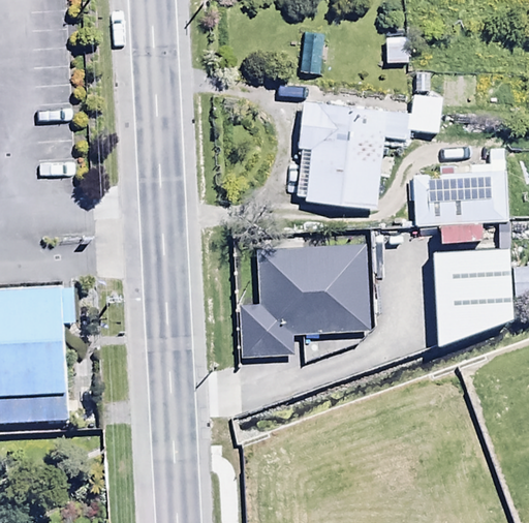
[(324,35),(304,32),(300,72),(320,74),(324,35)]
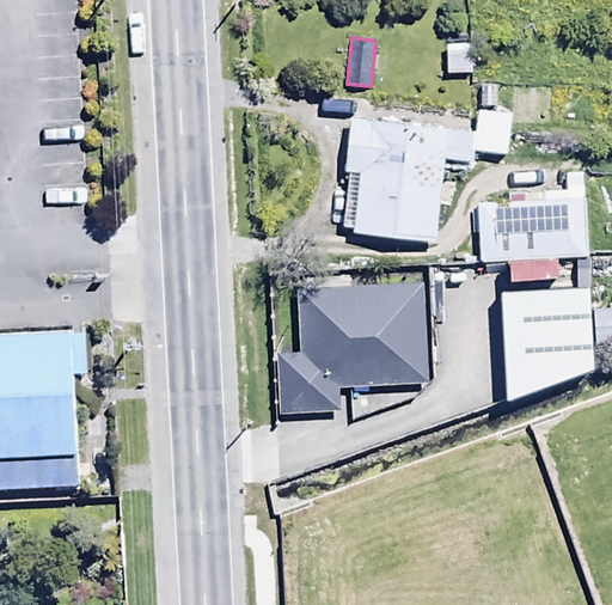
[(470,42),(446,42),(446,73),(471,72),(470,42)]
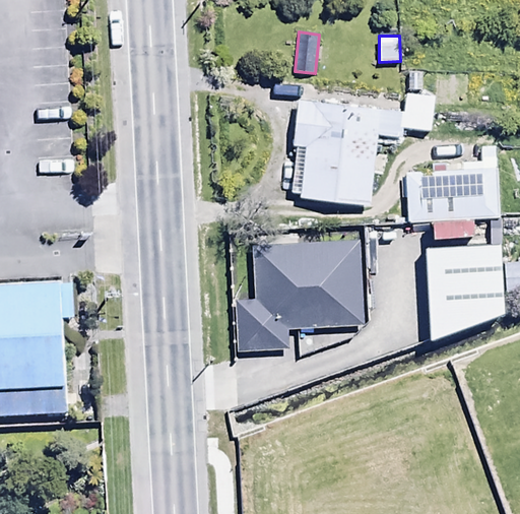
[(418,115),(299,101),(290,193),(301,194),(301,196),(372,205),(378,153),(393,154),(396,136),(415,138),(418,115)]
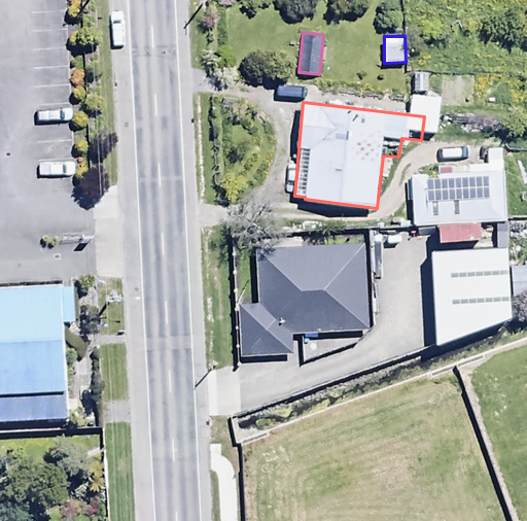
[(468,172),(412,174),(414,229),(440,228),(441,241),(480,239),(479,223),(507,222),(504,168),(491,169),(490,164),(468,165),(468,172)]
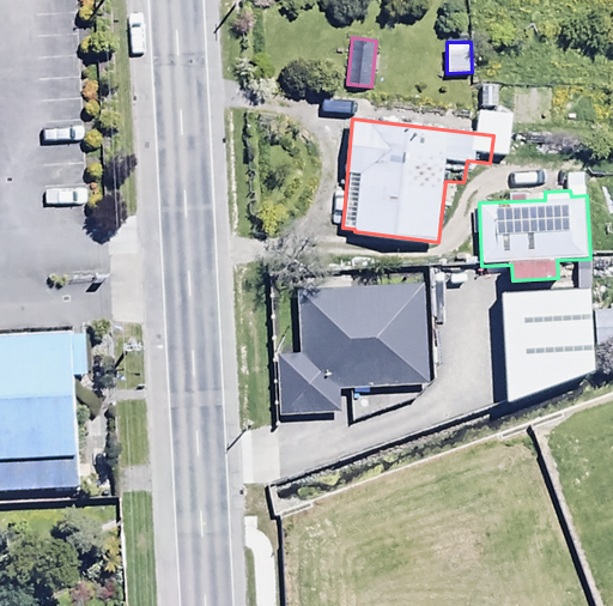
[(425,284),(296,291),(299,351),(275,352),(279,413),(340,411),(339,388),(430,383),(425,284)]
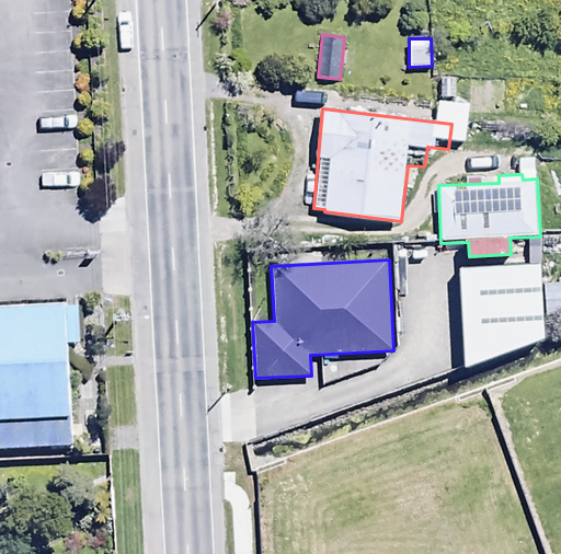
[(541,264),(459,268),(466,370),(545,341),(544,318),(560,315),(560,283),(541,285),(541,264)]
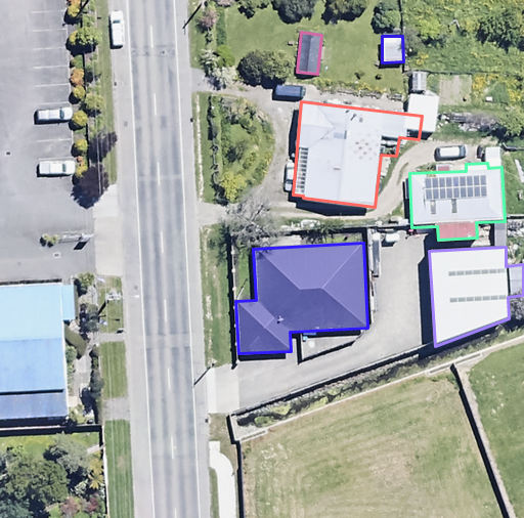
[(66,274),(0,277),(0,419),(74,415),(66,274)]
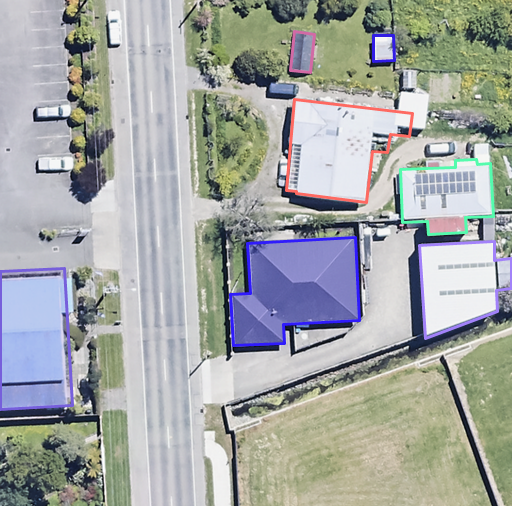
All buildings are outlined.
